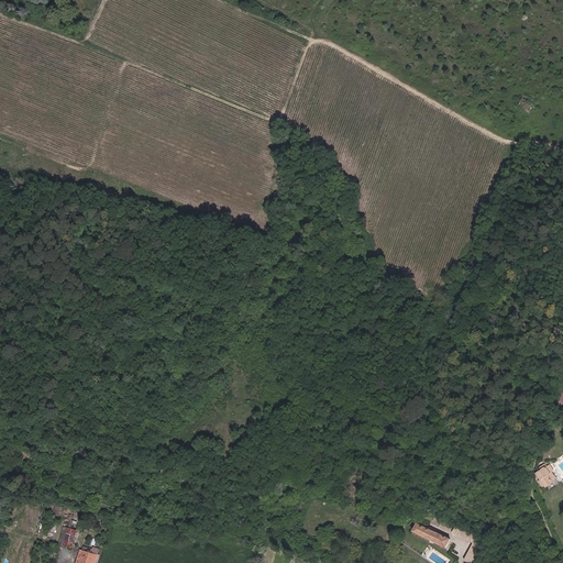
[(536,101),(525,96),(518,108),(530,112),(536,101)]
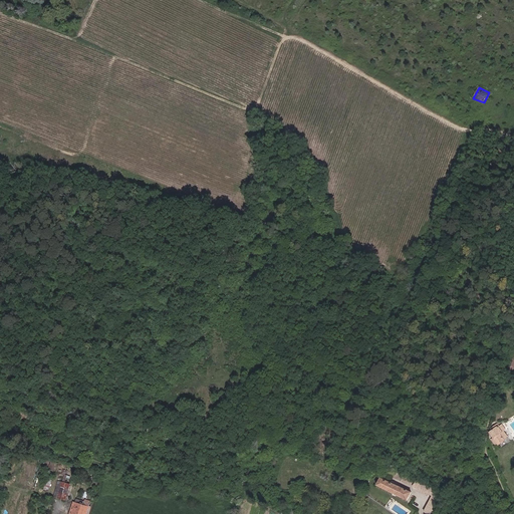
[(497,428),(495,425),(491,427),(493,430),(490,432),(493,437),(491,439),(495,445),(498,443),(499,444),(504,441),(503,439),(506,437),(498,427),(497,428)]
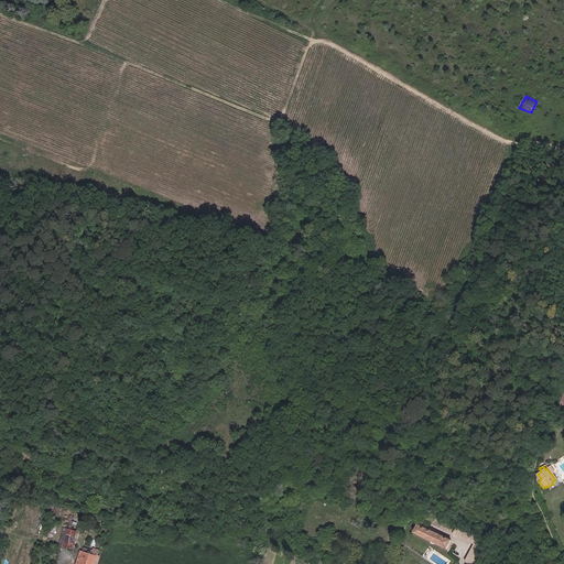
[(433,521),(442,527),(445,520),(436,516),(433,521)]
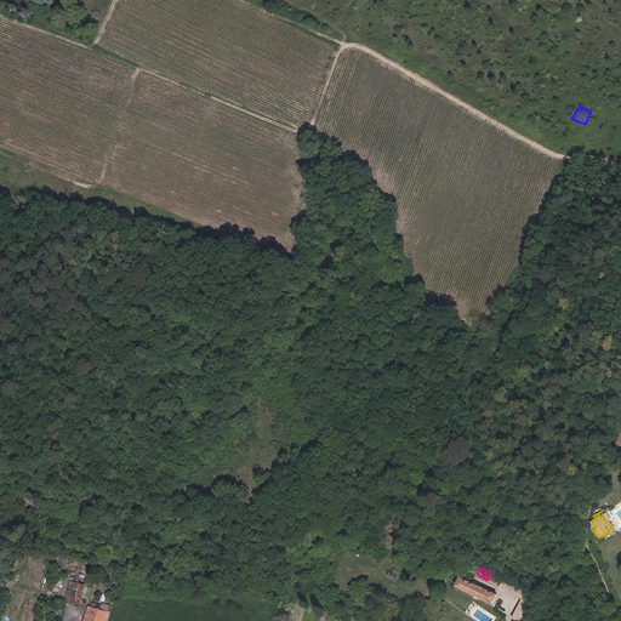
[(502,580),(490,573),(486,580),(500,586),(502,580)]
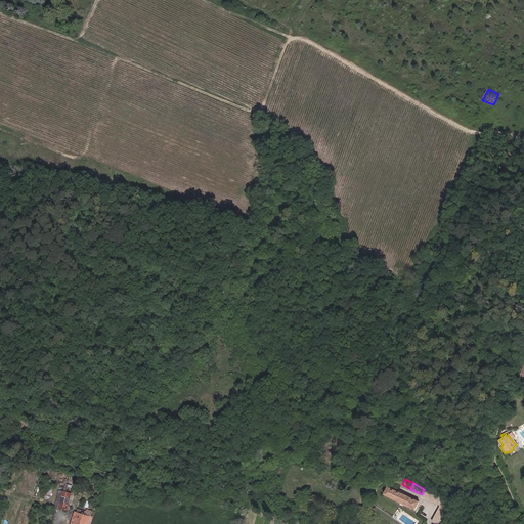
[(399,492),(389,487),(385,494),(415,510),(419,501),(405,495),(406,492),(404,491),(403,492),(403,494),(399,492)]
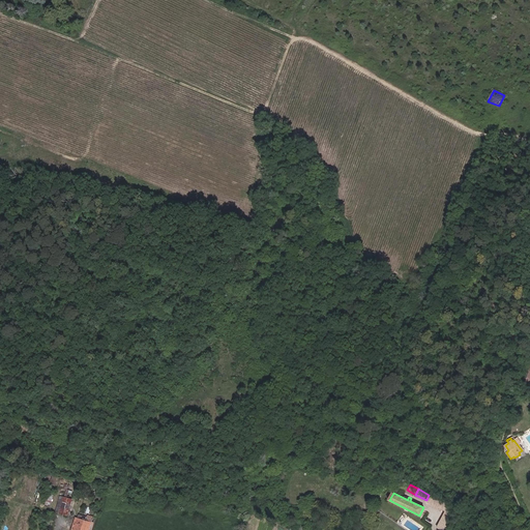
[(60,495),(56,512),(69,516),(75,499),(60,495)]
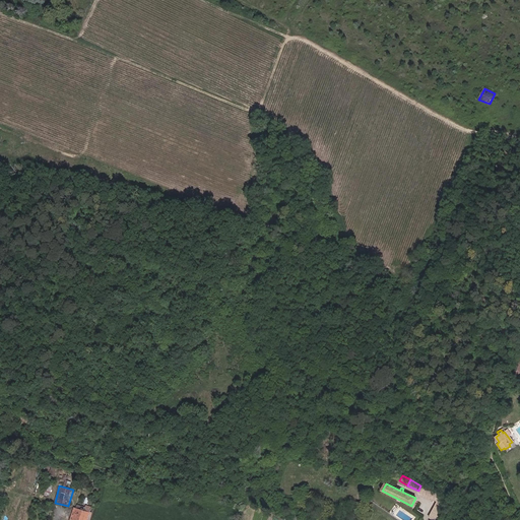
[(430,517),(434,519),(439,519),(441,516),(440,515),(446,505),(438,500),(440,497),(420,485),(418,491),(423,493),(421,495),(433,501),(434,500),(437,501),(430,517)]
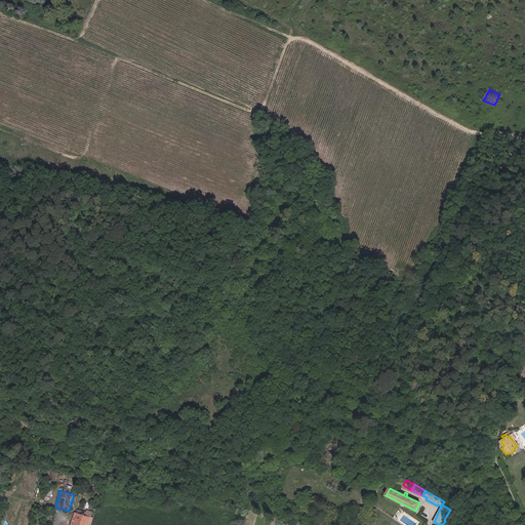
[(77,513),(72,524),(87,524),(90,517),(77,513)]
